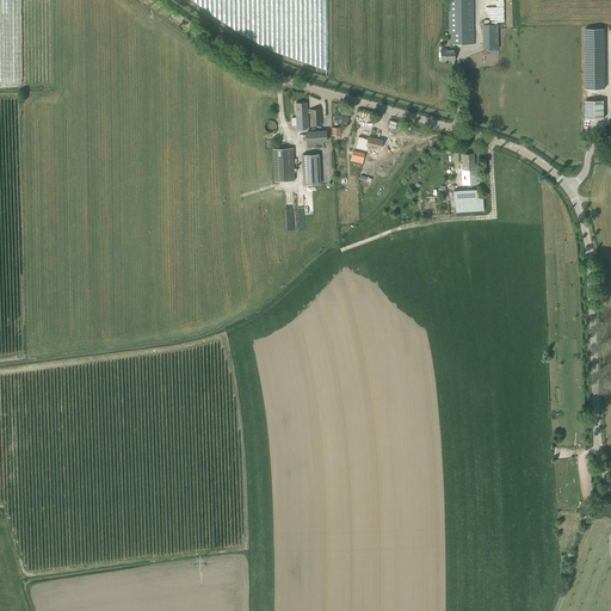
[(448,0),(449,44),(475,44),(474,0),(448,0)]
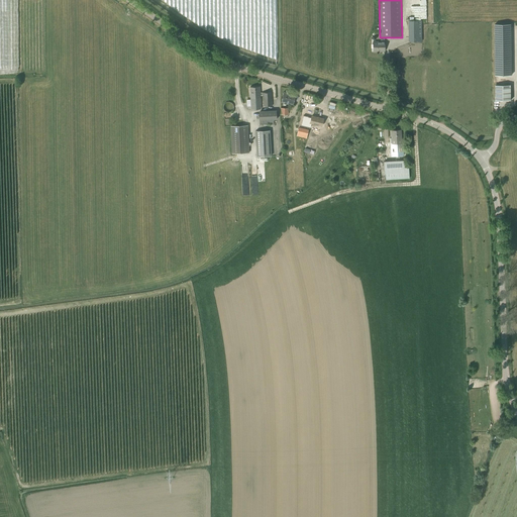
[(422,20),(408,20),(409,41),(422,41),(422,20)]
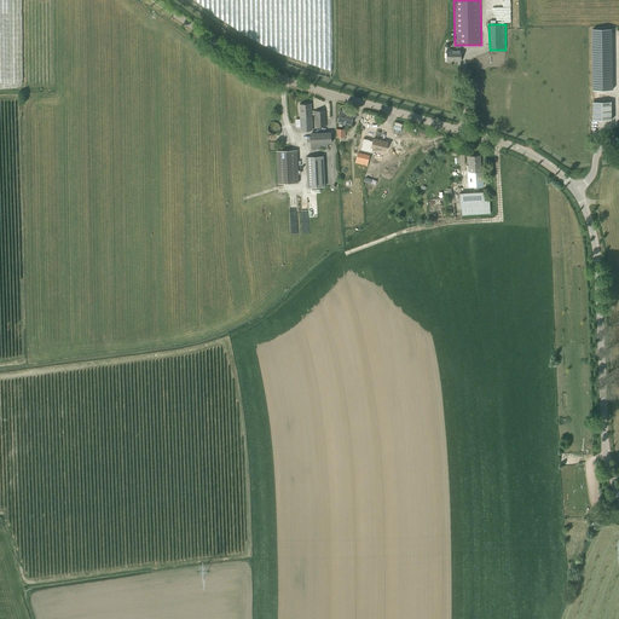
[(612,29),(593,29),(593,90),(613,90),(612,29)]
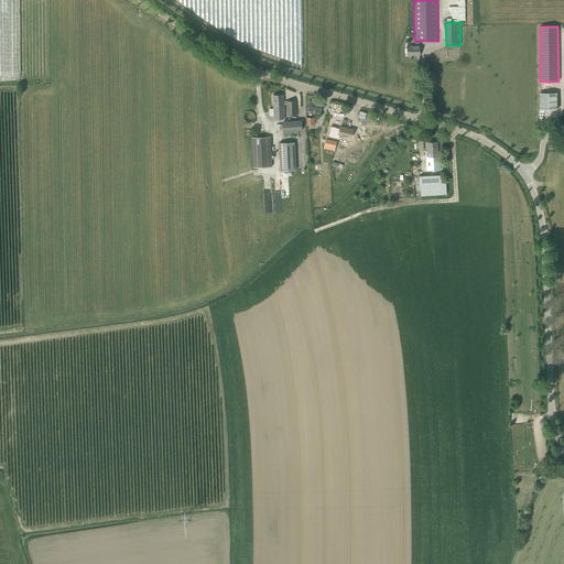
[(420,41),(408,41),(408,45),(407,45),(407,56),(420,56),(420,41)]
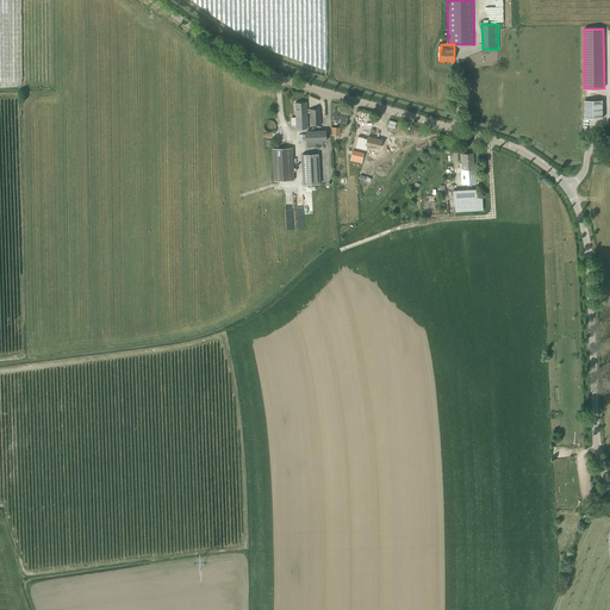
[(603,100),(585,100),(585,118),(603,118),(603,100)]
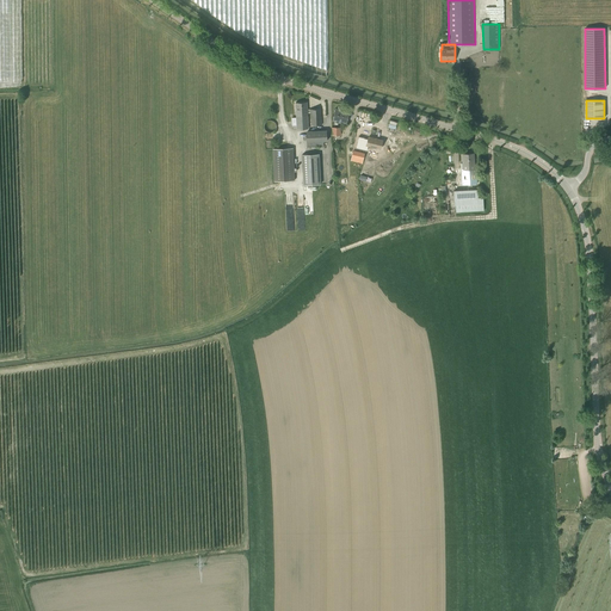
[(297,129),(308,129),(307,103),(295,103),(297,129)]
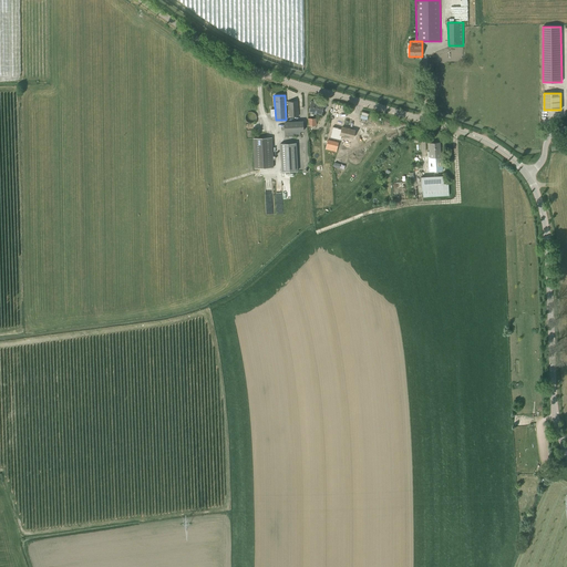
[(288,116),(299,116),(298,101),(287,101),(288,116)]
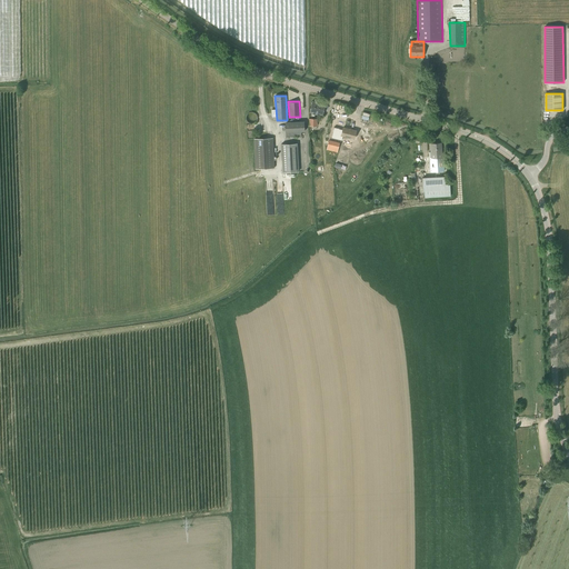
[(325,105),(312,101),(309,112),(322,116),(325,105)]
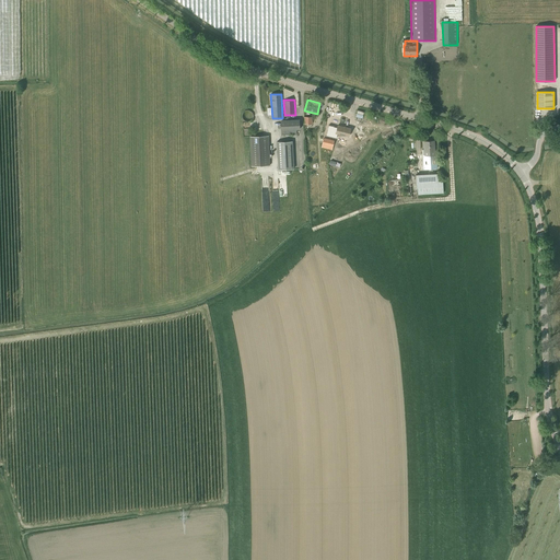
[(248,111),(247,111),(245,111),(244,112),(243,113),(242,114),(242,115),(242,116),(242,117),(243,118),(243,119),(244,120),(245,121),(246,121),(247,121),(248,121),(249,121),(251,120),(252,120),(252,119),(253,118),(253,117),(253,116),(253,115),(253,114),(253,113),(252,112),(251,111),(249,111),(248,111)]
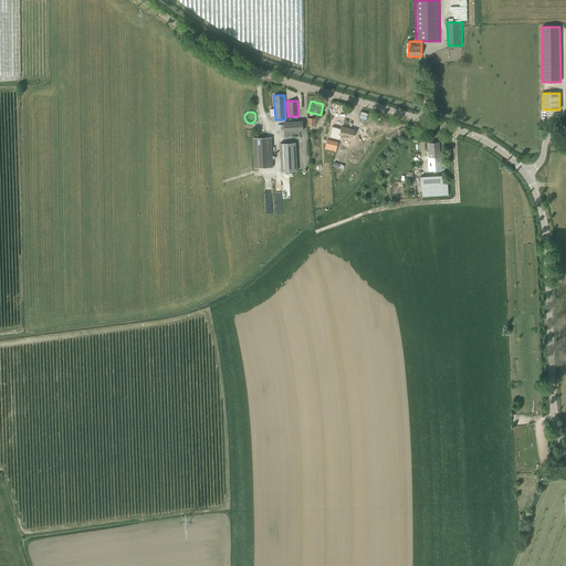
[(284,132),(284,137),(300,136),(300,130),(303,130),(303,121),(283,122),(283,132),(284,132)]
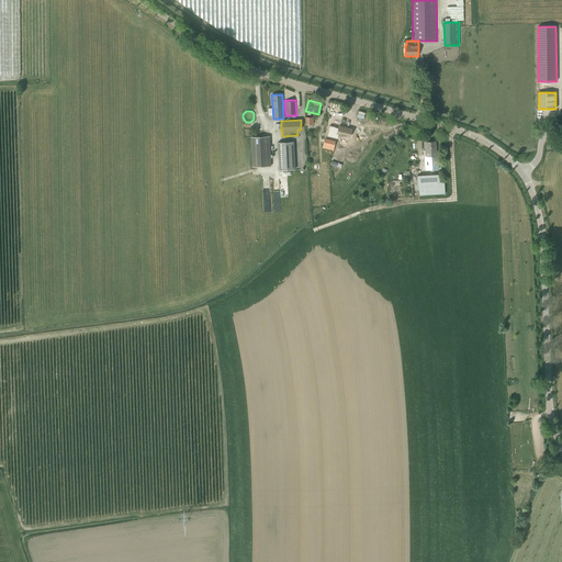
[(328,126),(326,135),(339,138),(340,135),(349,137),(351,127),(340,125),(339,128),(328,126)]
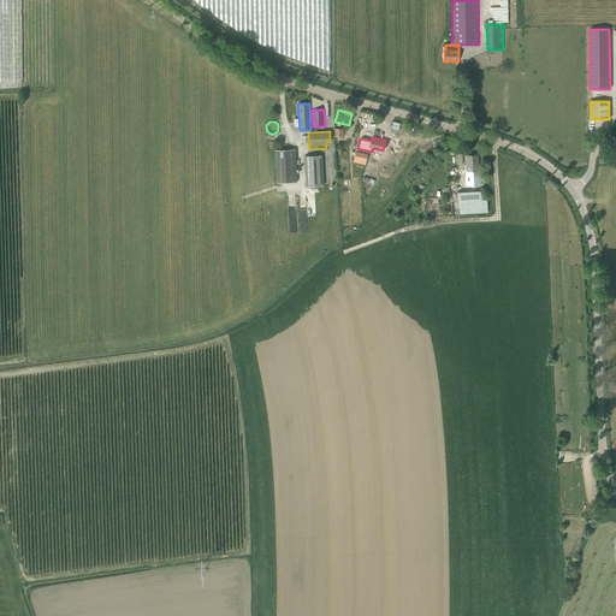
[(276,149),(277,179),(296,179),(296,148),(276,149)]
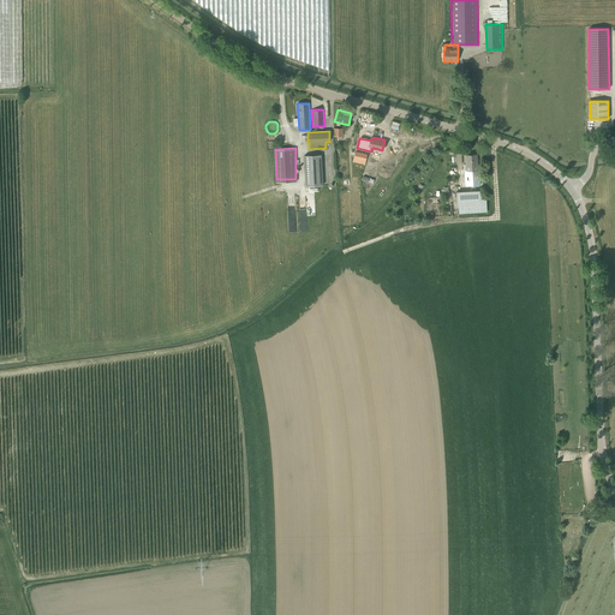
[(305,155),(306,184),(323,183),(322,154),(305,155)]
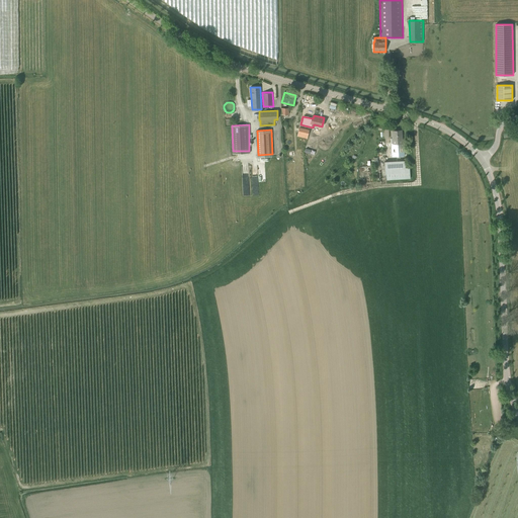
[(380,180),(386,180),(410,179),(410,168),(405,168),(405,156),(404,140),(402,140),(402,130),(392,131),(393,139),(391,139),(392,157),(385,157),(384,152),(377,152),(377,158),(374,158),(376,182),(380,182),(380,180)]
